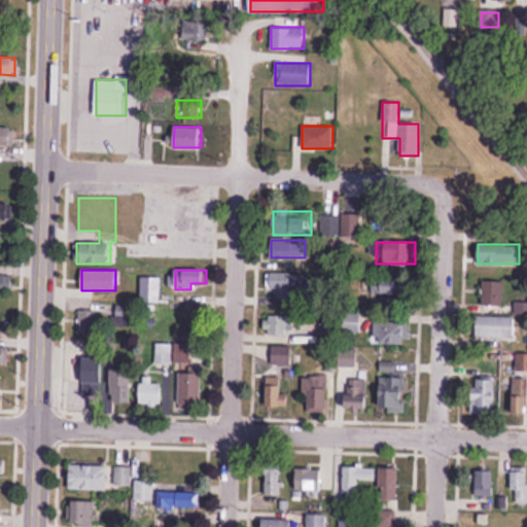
[(302,273),(269,273),(269,289),(302,289),(302,273)]
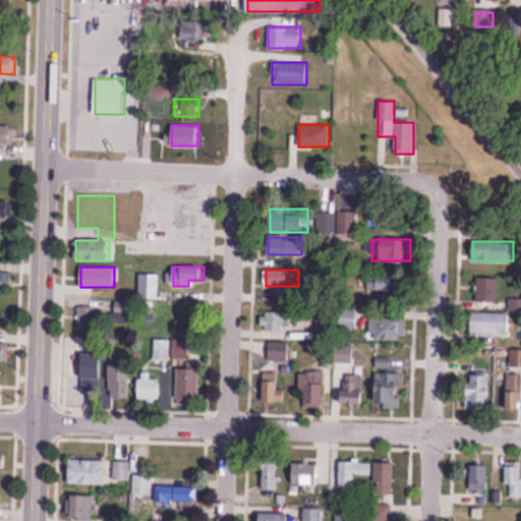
[(0,287),(10,288),(10,272),(0,271),(0,287)]
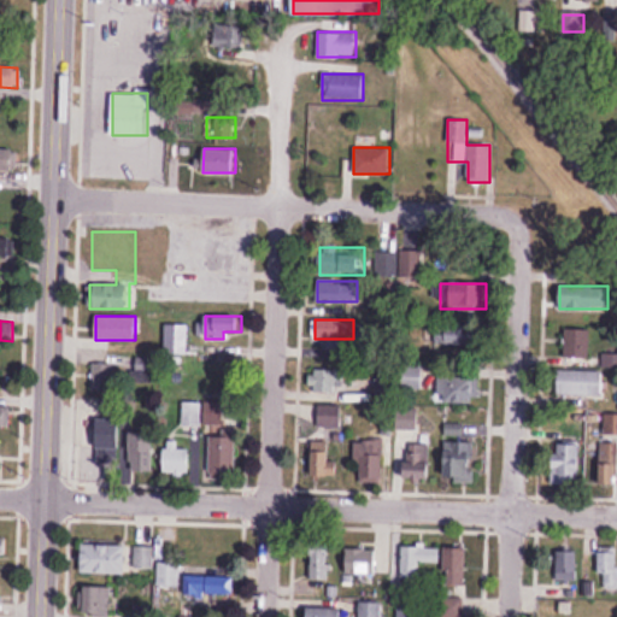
[(472,325),(432,325),(432,351),(472,351),(472,325)]
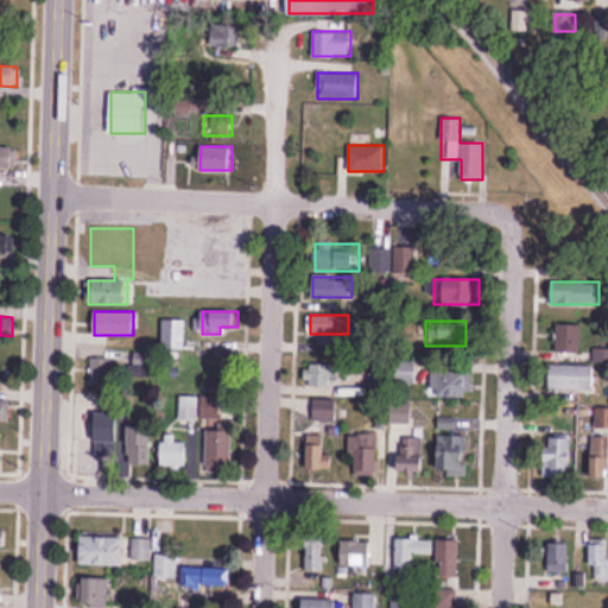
[(582,324),(556,324),(556,353),(582,353),(582,324)]
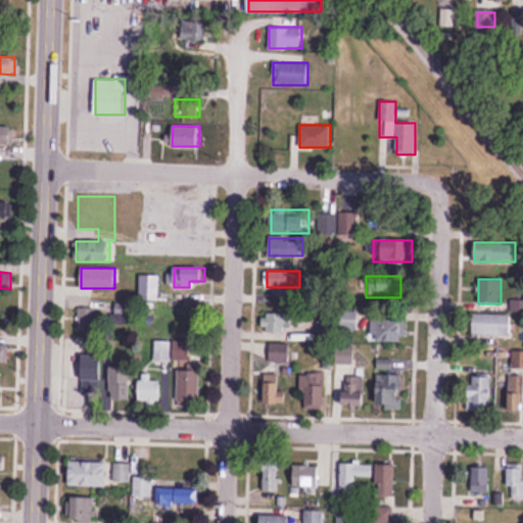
[(96,307),(78,307),(78,332),(96,332),(96,307)]
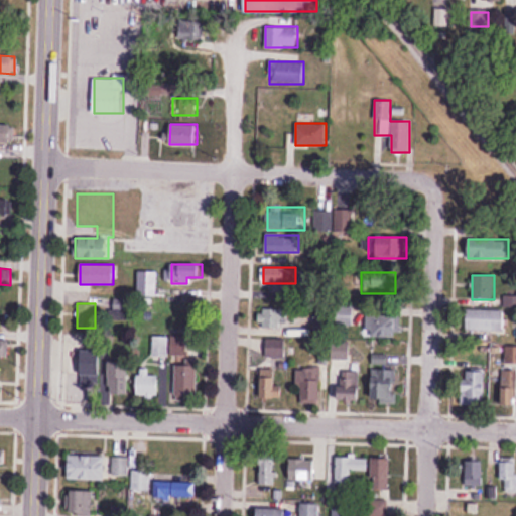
[(335,327),(354,327),(354,307),(335,307),(335,327)]
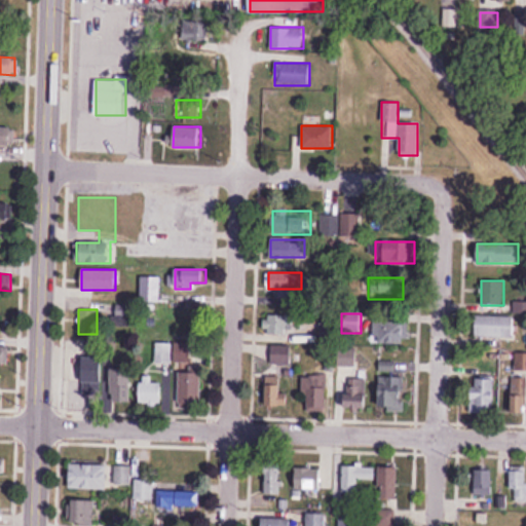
[(293,315),(264,315),(264,334),(293,334),(293,315)]
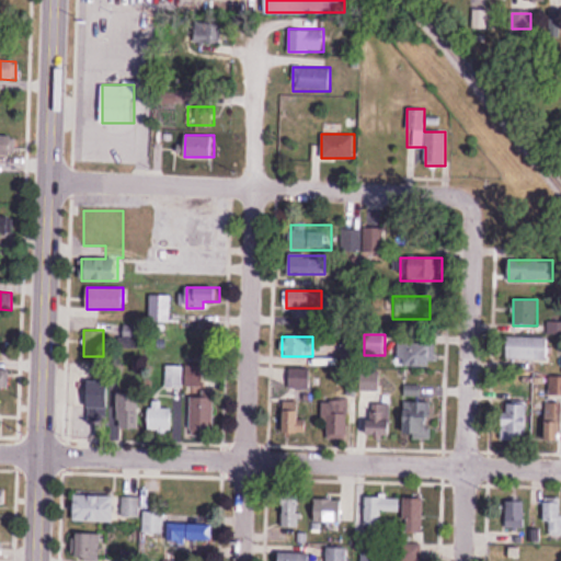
[(397,367),(432,367),(432,342),(397,342),(397,367)]
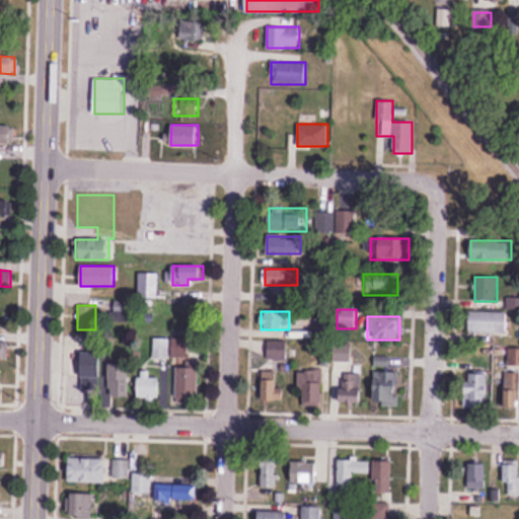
[(330,319),(314,319),(314,341),(330,341),(330,319)]
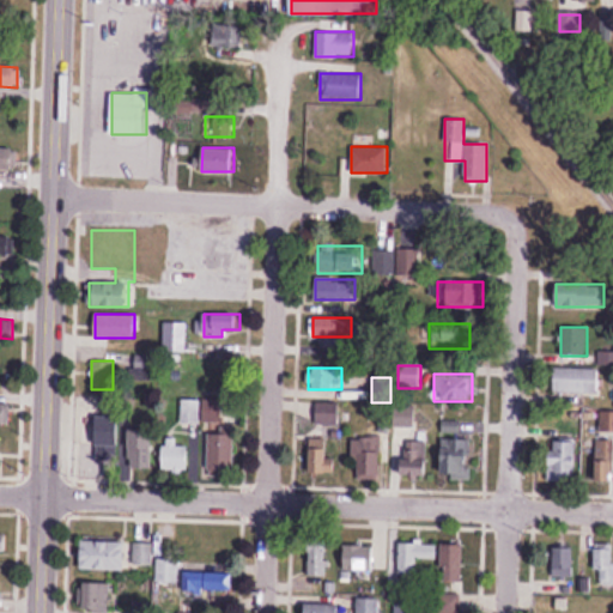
[(220,425),(229,384),(213,381),(205,422),(220,425)]
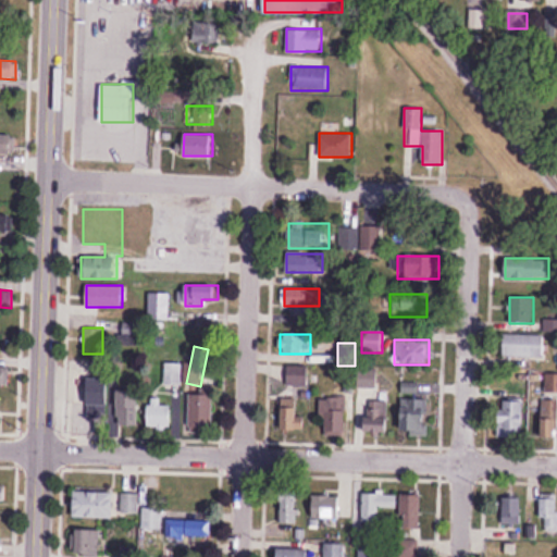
[(288,366),(288,386),(309,386),(309,366),(288,366)]
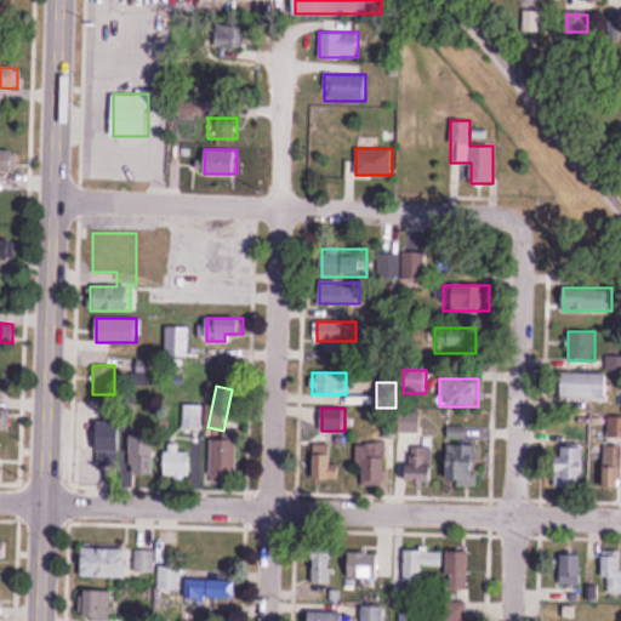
[(0,409),(0,428),(11,428),(11,410),(0,409)]
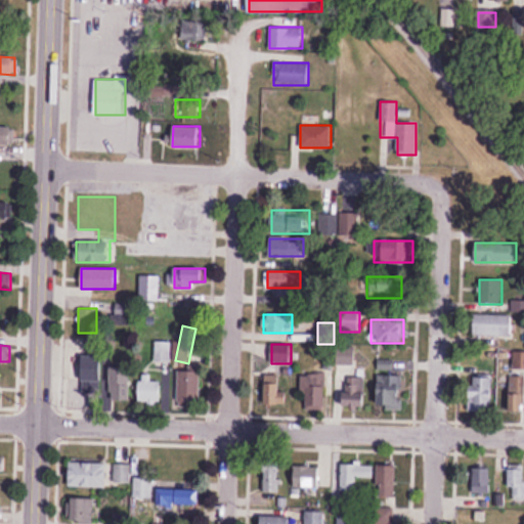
[(169,347),(156,348),(157,362),(170,361),(169,347)]
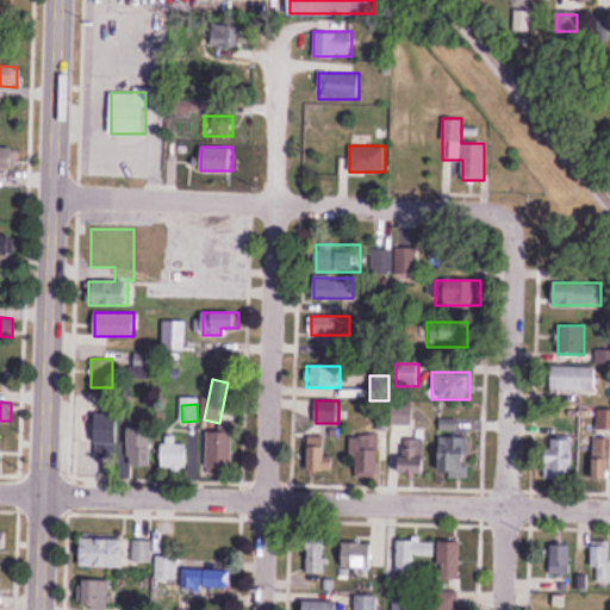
[(97,459),(120,459),(120,417),(97,417),(97,459)]
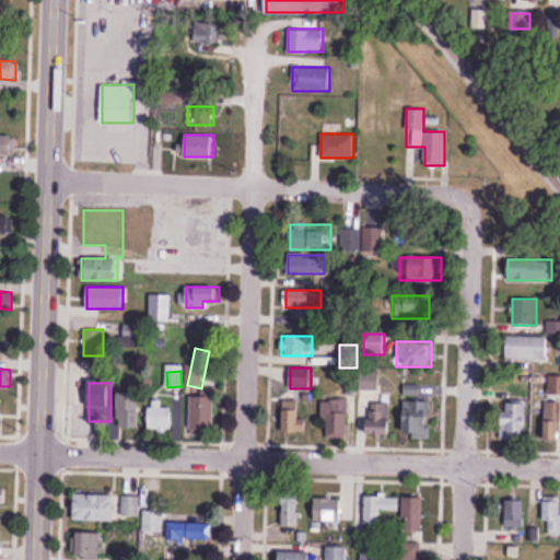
[(216,434),(216,396),(191,396),(191,434),(216,434)]
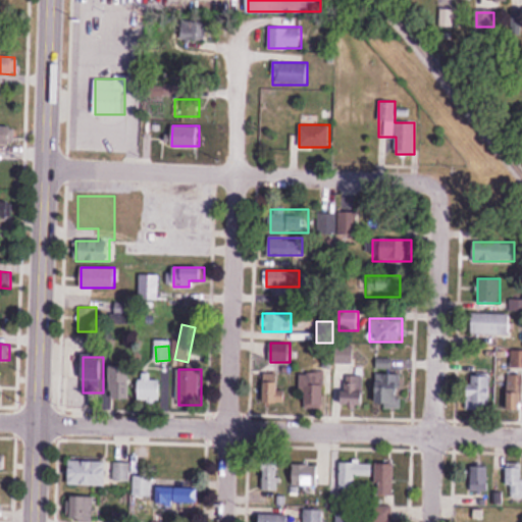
[(265,403),(285,403),(285,372),(265,372),(265,403)]
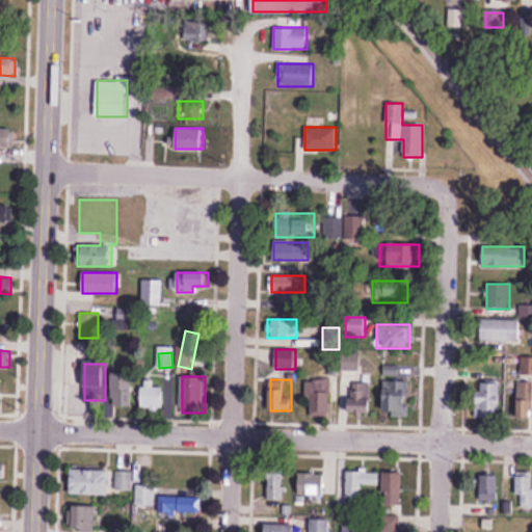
[(517,418),(531,417),(531,379),(517,380),(517,418)]
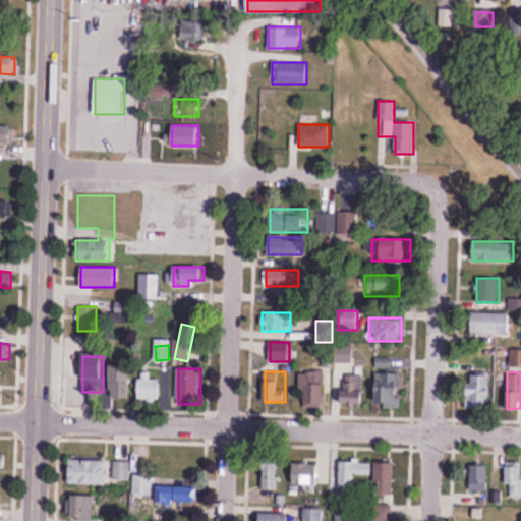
[(324,372),(299,372),(299,409),(324,409),(324,372)]
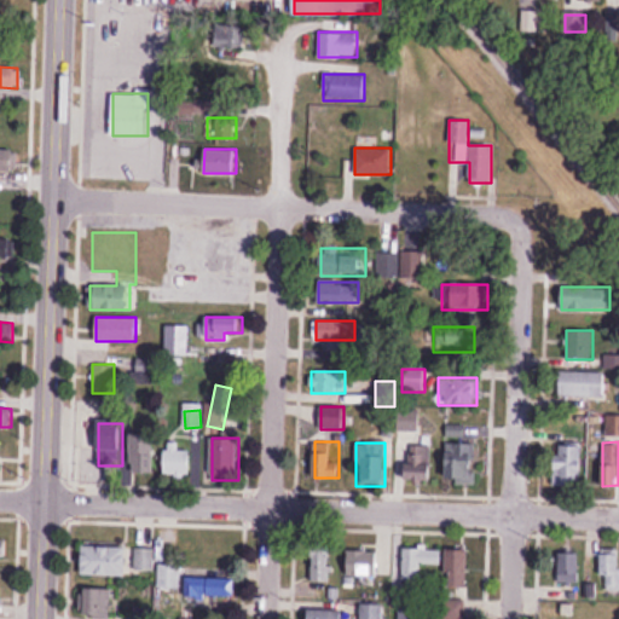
[(447,486),(478,486),(478,444),(447,444),(447,486)]
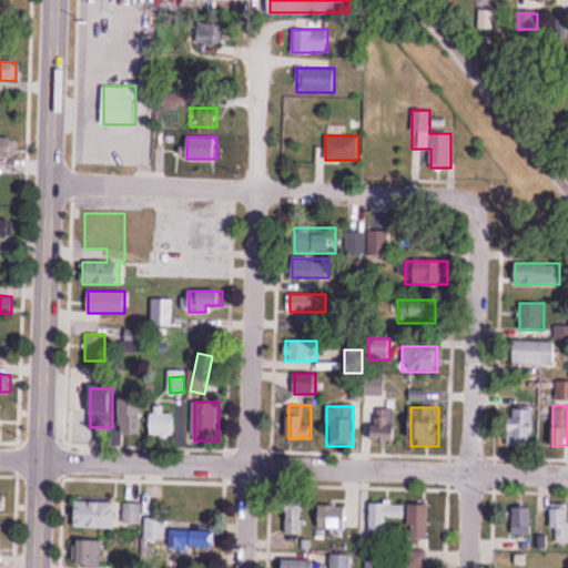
[(508,446),(535,446),(535,407),(508,407),(508,446)]
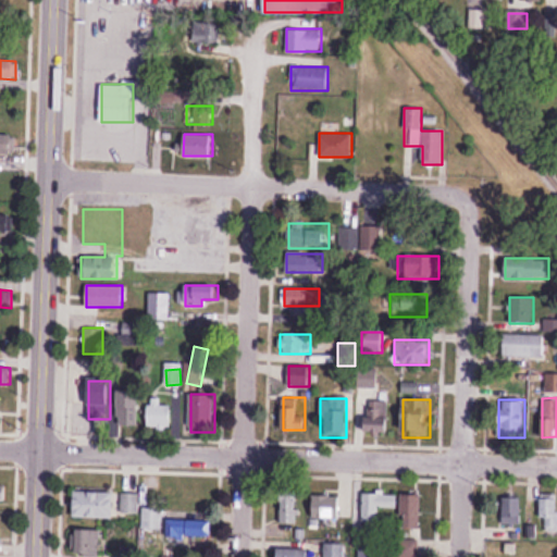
[(367,400),(367,434),(391,434),(391,400),(367,400)]
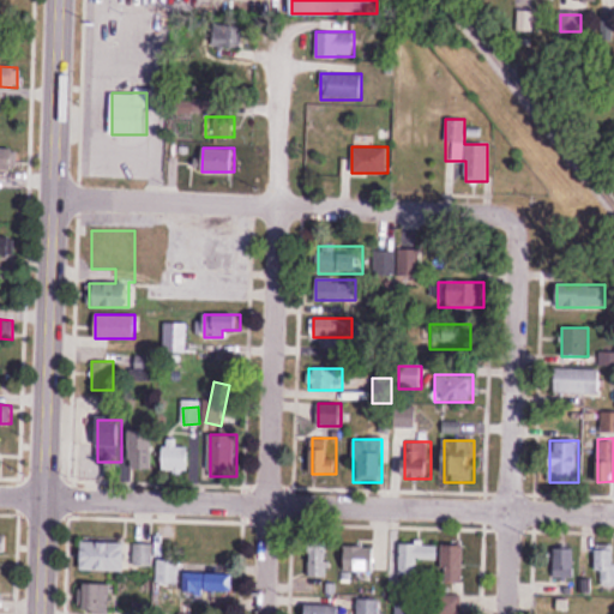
[(127,542),(82,542),(82,571),(127,571),(127,542)]
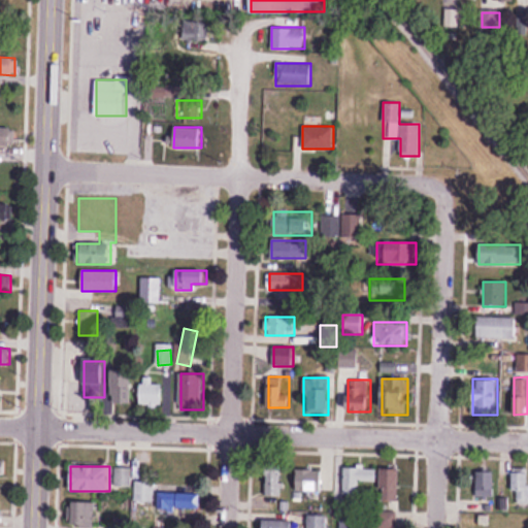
[(360,482),(376,482),(376,467),(344,466),(343,496),(360,496),(360,482)]
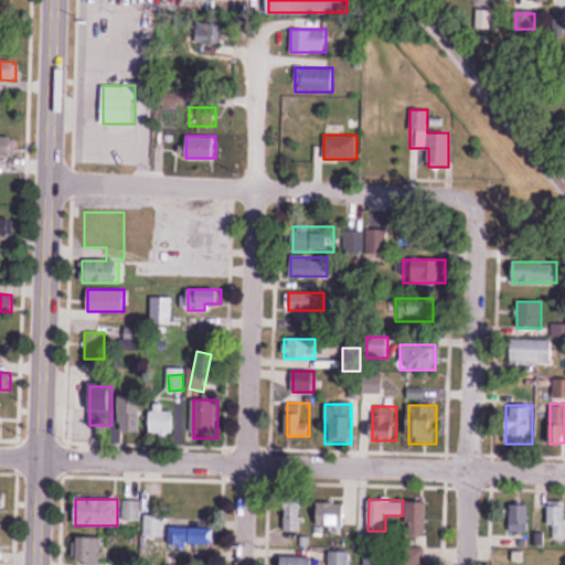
[(124,521),(141,521),(141,501),(124,501),(124,521)]
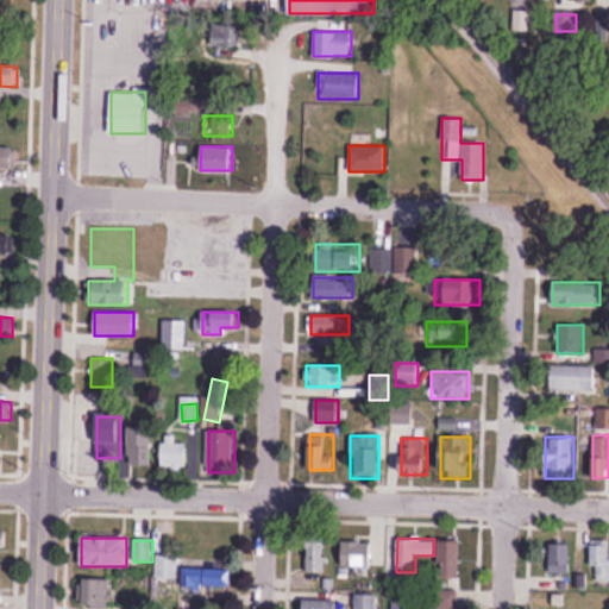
[(459,540),(439,540),(439,579),(459,579),(459,540)]
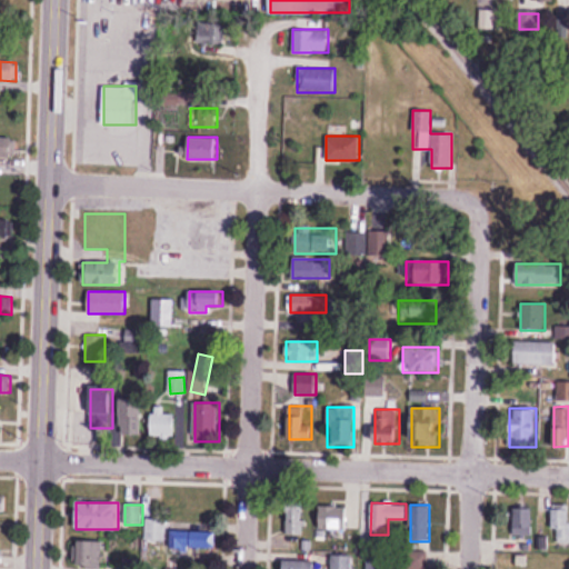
[(305,535),(305,506),(287,506),(287,535),(305,535)]
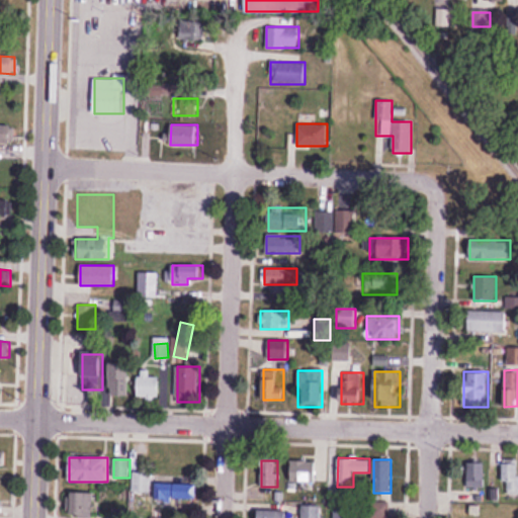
[(517,493),(517,460),(503,460),(503,494),(517,493)]
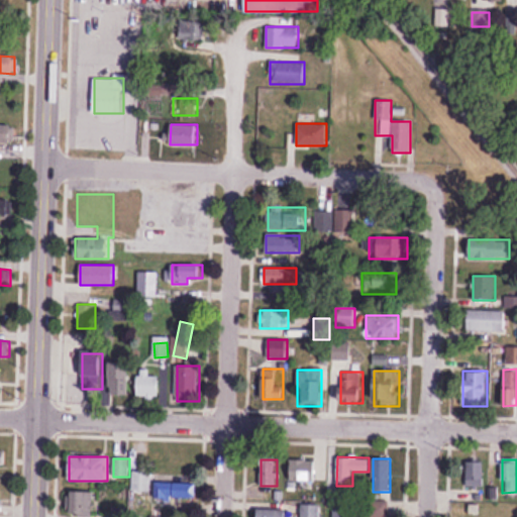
[(288,482),(315,482),(315,460),(288,460),(288,482)]
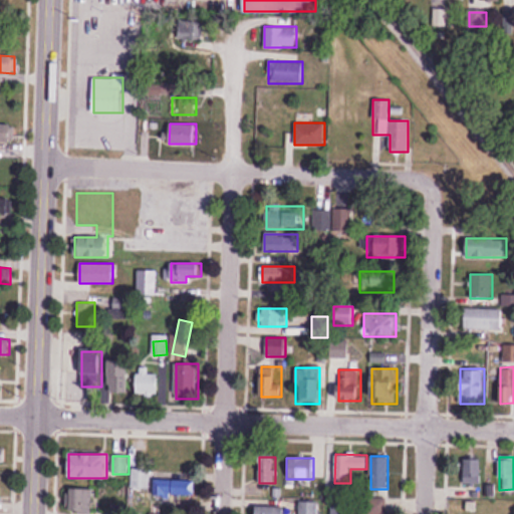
[(463,458),(463,484),(482,484),(482,458),(463,458)]
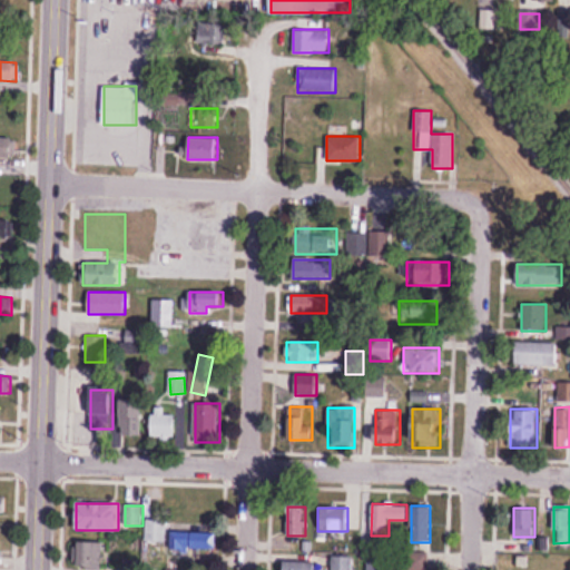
[(166,520),(146,520),(146,542),(166,542),(166,520)]
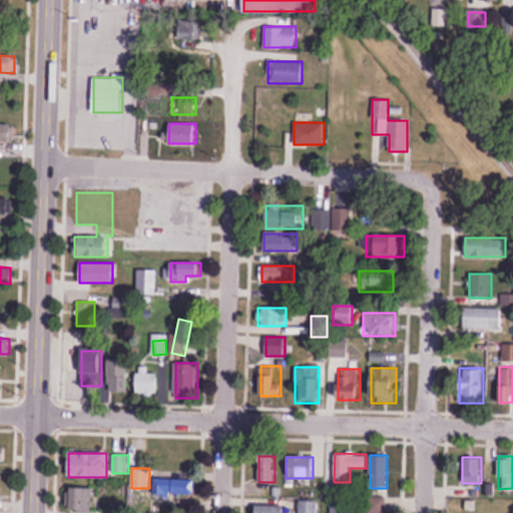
[(193,496),(193,479),(153,479),(153,496),(193,496)]
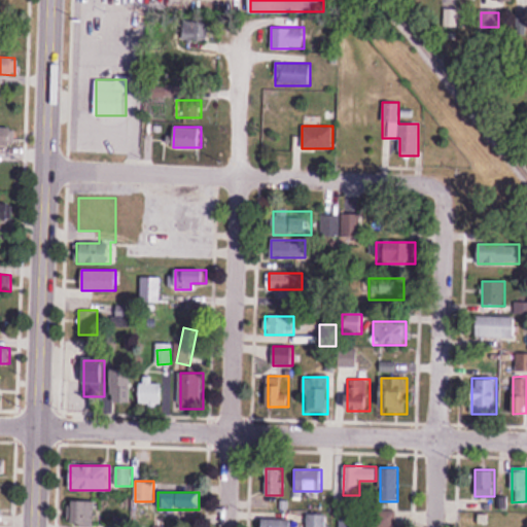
[(70,526),(96,526),(96,501),(70,501),(70,526)]
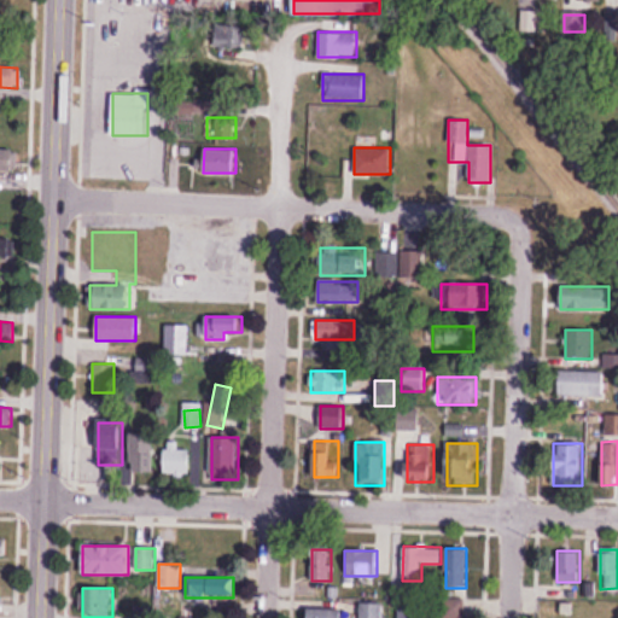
[(382,617),(383,604),(359,604),(359,617),(382,617)]
